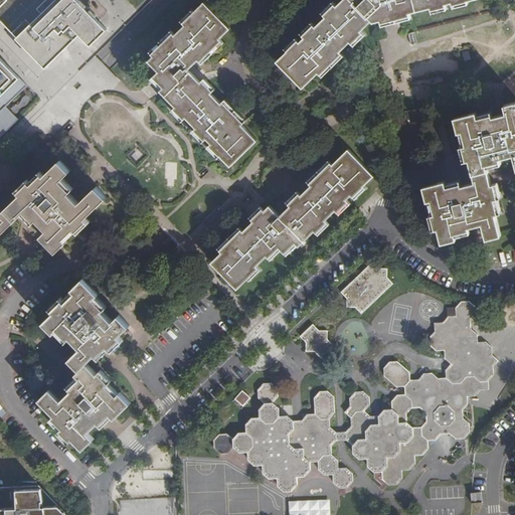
[(0,0),(0,19),(44,67),(79,34),(91,45),(107,29),(78,0),(0,0)]
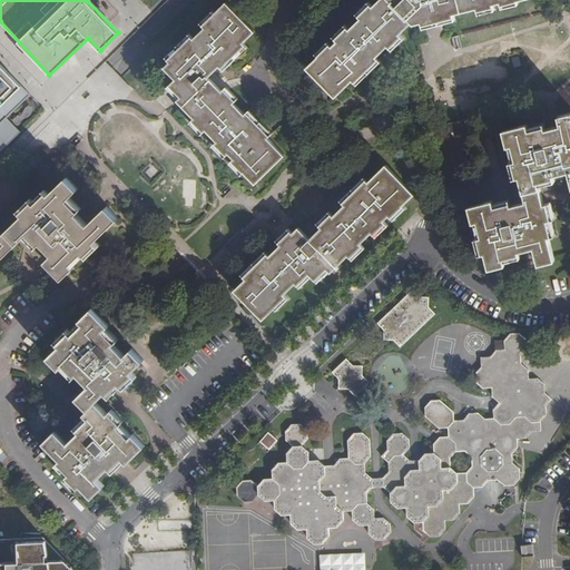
[(330,42),(307,65),(334,92),(352,76),(353,77),(376,56),(375,53),(387,42),(389,43),(400,32),(399,31),(411,19),(412,21),(422,19),(422,20),(452,13),(452,11),(475,6),(475,7),(492,3),(491,1),(495,0),(499,0),(500,1),(504,0),(376,0),(372,5),(371,3),(359,13),(361,16),(349,27),(347,26),(335,37),(337,38),(331,43),(330,42)]
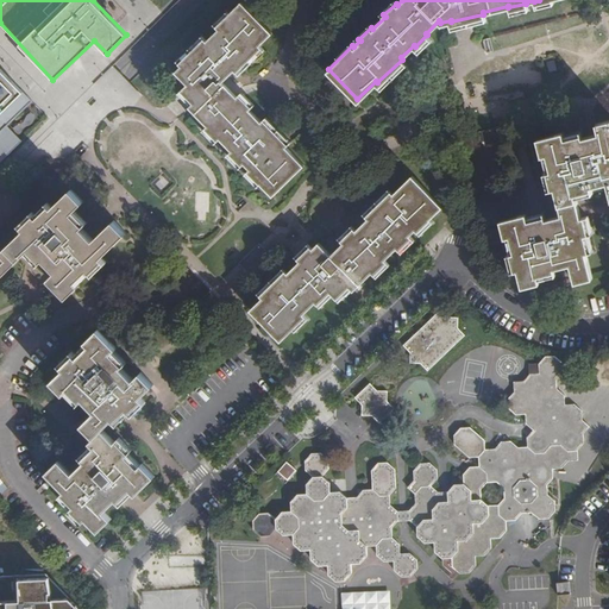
[(272,35),(243,5),(218,29),(220,31),(208,43),(206,41),(181,64),(183,67),(177,74),(190,86),(183,90),(196,104),(192,107),(209,126),(207,129),(219,140),(220,139),(234,151),(232,154),(244,165),(245,164),(252,170),(250,171),(275,195),(305,167),(286,148),(288,146),(264,121),(263,123),(250,111),(251,110),(239,96),(238,98),(223,82),(236,70),(237,71),(262,49),(259,46),(272,35)]
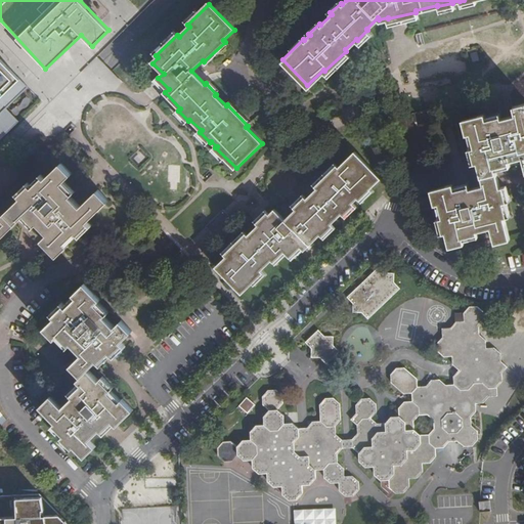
[(479,49),(468,52),(471,66),(482,62),(479,49)]
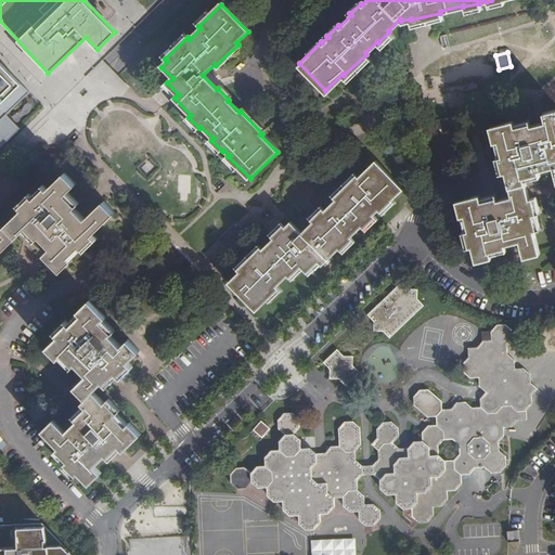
[(0,144),(18,127),(5,113),(28,91),(0,61),(0,144)]
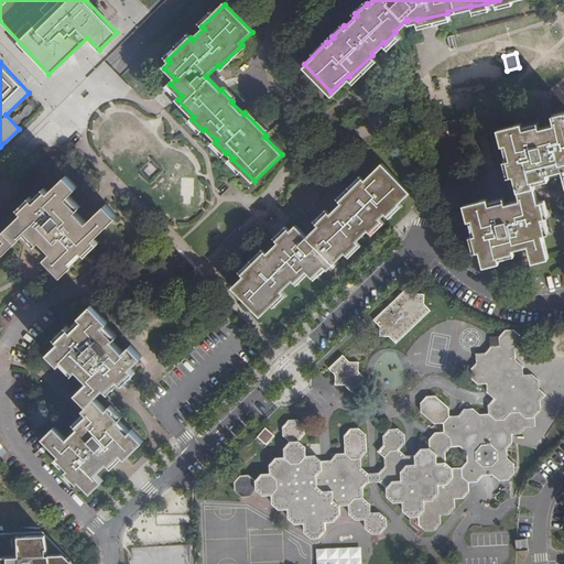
[(563,111),(553,115),(555,125),(540,129),(539,126),(524,130),(522,122),(499,129),(502,143),(508,142),(512,159),(509,159),(512,174),(514,174),(521,199),(506,204),(505,202),(489,205),(488,198),(465,204),(468,220),(474,218),(477,235),(474,236),(477,250),(480,250),(485,266),(499,262),(497,255),(513,250),(513,248),(529,245),(533,261),(548,257),(542,234),(544,234),(540,218),(543,217),(540,202),(537,203),(531,179),(548,174),(546,173),(563,170),(563,173),(563,111)]
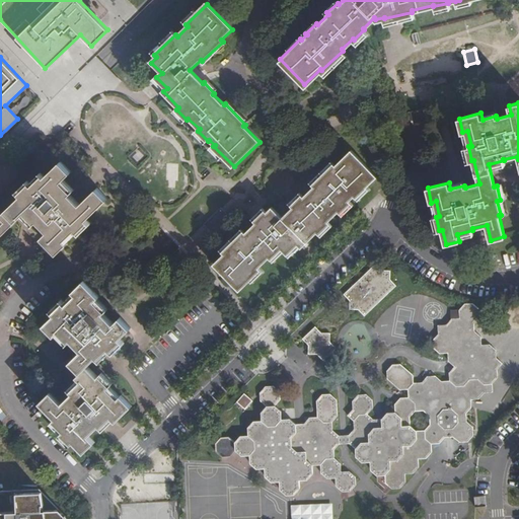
[(225,253),(215,263),(239,288),(260,269),(258,267),(270,256),(271,257),(281,247),(287,253),(297,243),(301,246),(317,231),(319,232),(329,222),(328,220),(338,210),(341,212),(351,202),(349,200),(354,195),(356,196),(377,175),(351,150),(336,165),(335,164),(313,184),(314,187),(304,196),(303,195),(292,205),(293,207),(282,217),(272,207),(267,213),(266,211),(254,220),(256,222),(246,232),(244,231),(223,251),(225,253)]
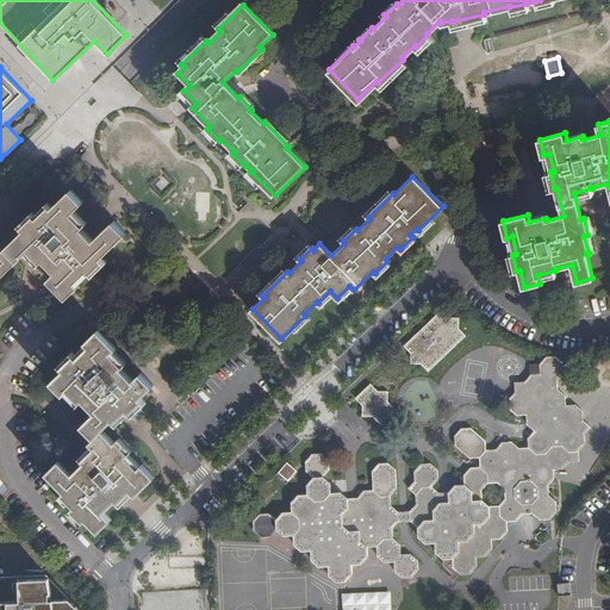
[(103,256),(123,236),(112,224),(95,240),(83,228),(85,226),(73,213),(83,203),(72,190),(54,207),(53,206),(39,218),(37,216),(24,228),(26,230),(0,255),(0,277),(30,248),(43,261),(44,259),(57,272),(50,279),(68,297),(81,285),(75,279),(87,267),(91,271),(104,257),(103,256)]
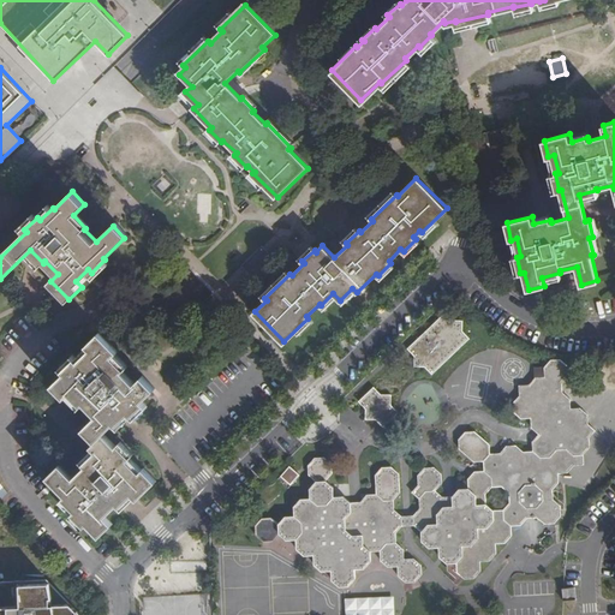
[(446,315),(408,350),(416,357),(415,368),(425,368),(433,374),(469,339),(461,333),(463,322),(452,322),(446,315)]
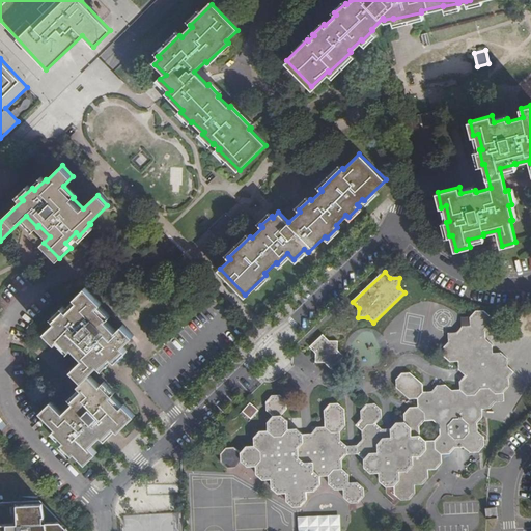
[(118,431),(135,416),(124,406),(119,410),(109,398),(112,396),(101,385),(100,386),(89,375),(99,366),(101,367),(111,358),(113,359),(124,348),(122,346),(134,337),(123,326),(116,332),(106,322),(107,319),(96,309),(102,304),(86,288),(78,297),(81,301),(68,312),(66,311),(56,320),(57,323),(47,332),(57,343),(61,339),(72,348),(74,347),(84,359),(73,370),(83,382),(79,386),(83,391),(74,401),(75,402),(63,413),(52,402),(42,412),(57,428),(56,429),(65,441),(64,442),(75,454),(76,453),(85,463),(96,452),(90,446),(102,437),(103,437),(113,426),(118,431)]
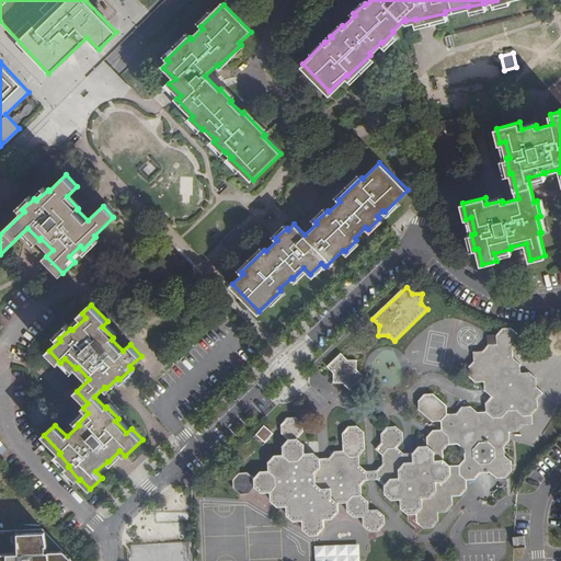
[(382,444),(378,448),(376,449),(382,456),(384,465),(377,470),(378,479),(385,484),(385,492),(392,500),(400,500),(401,507),(408,514),(416,514),(418,522),(424,528),(432,528),(438,521),(438,512),(441,512),(446,512),(451,505),(451,496),(460,495),(466,489),(466,480),(474,480),(480,473),(491,473),(496,479),(504,478),(511,471),(511,461),(503,456),(503,447),(508,439),(508,432),(517,431),(523,425),(531,425),(531,415),(537,409),(537,400),(542,393),(536,388),(536,379),(529,374),(521,374),(519,365),(512,358),(512,348),(517,342),(517,334),(512,329),(502,330),(496,335),(497,345),(488,346),(483,352),(473,353),(473,362),(468,367),(468,376),(476,382),(484,382),(485,391),(492,397),(485,403),(487,413),(477,413),(471,408),(460,408),(456,413),(446,414),(446,407),(434,395),(424,396),(419,401),(420,410),(433,421),(442,421),(442,431),(433,431),(427,437),(427,446),(419,447),(413,454),(404,454),(397,447),(402,441),(402,432),(397,427),(387,428),(381,433),(382,444)]
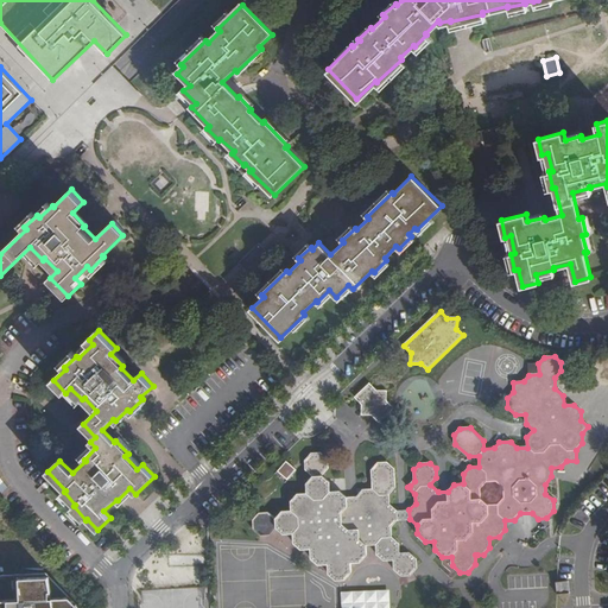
[(377,392),(371,385),(356,398),(362,404),(362,416),(372,415),(379,422),(393,409),(386,401),(387,391),(377,392)]
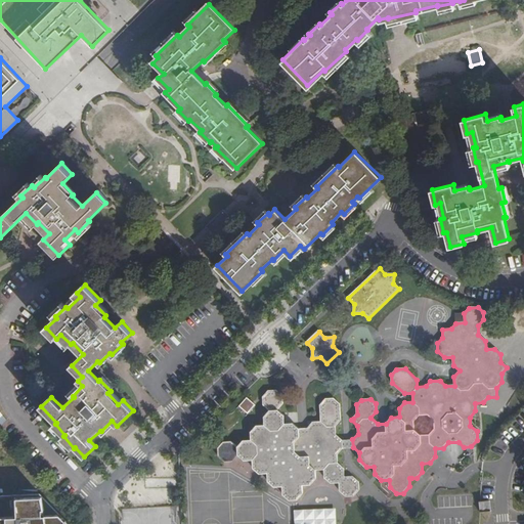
[(342,448),(342,442),(342,440),(336,434),(335,426),(341,421),(340,405),(334,399),(325,399),(320,405),(321,422),(312,423),(307,429),(299,429),(294,424),(285,425),(284,415),(278,409),(282,404),(282,396),(276,391),(268,391),(264,396),(264,405),(270,410),(265,417),(265,426),(257,426),(252,432),(253,441),(244,441),(237,446),(232,442),(224,442),(219,448),(220,456),(225,462),(233,462),(238,455),(245,461),(254,460),(254,468),(260,474),(268,473),(268,481),(274,486),(284,486),(284,494),(290,499),(297,498),(302,493),(302,485),(310,485),(316,479),(315,470),(324,470),(324,477),(332,483),(339,483),(340,490),(345,496),(354,495),(359,490),(358,481),(353,477),(344,477),(344,469),(337,463),(337,454),(342,448)]
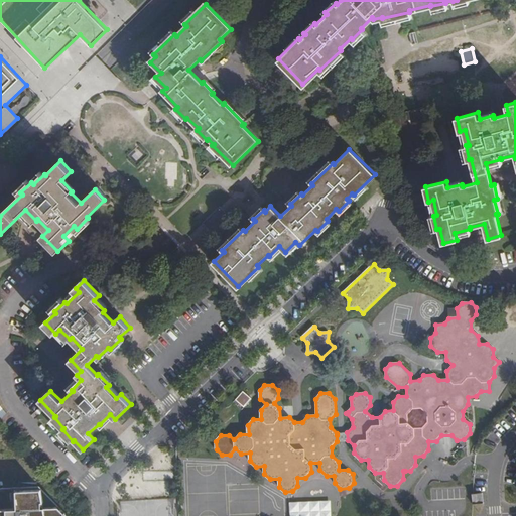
[(245,391),(238,400),(247,407),(254,398),(245,391)]
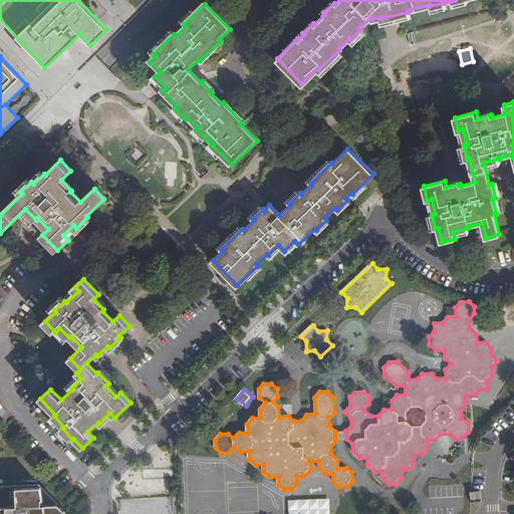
[(0,486),(0,513),(67,513),(39,484),(0,486)]
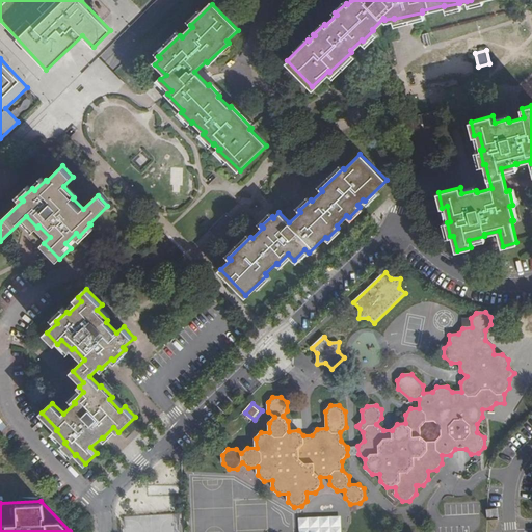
[(300,531),(343,531),(343,515),(300,516),(300,531)]
